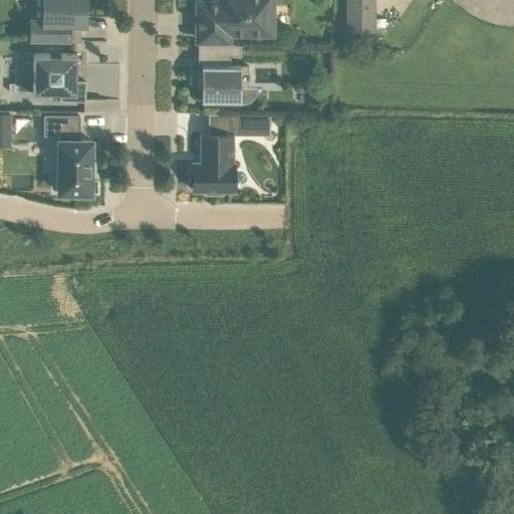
[(30,0),(31,9),(30,40),(50,41),(70,41),(70,25),(86,25),(85,0),(30,0)]
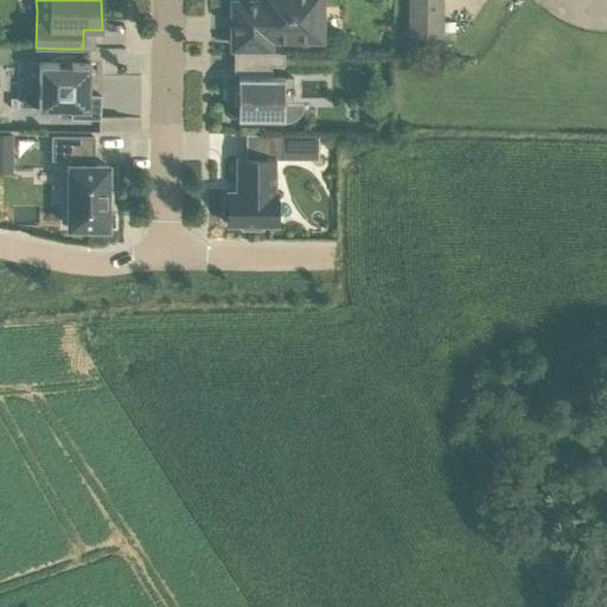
[(235,2),(235,46),(259,46),(273,46),(273,42),(320,43),(321,14),(320,0),(261,0),(261,4),(235,2)]
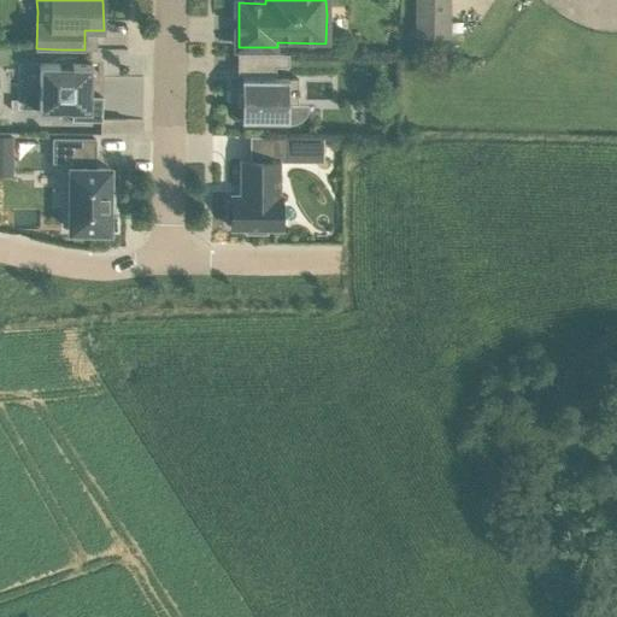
[(416,0),(417,4),(416,37),(450,39),(451,5),(450,0),(416,0)]
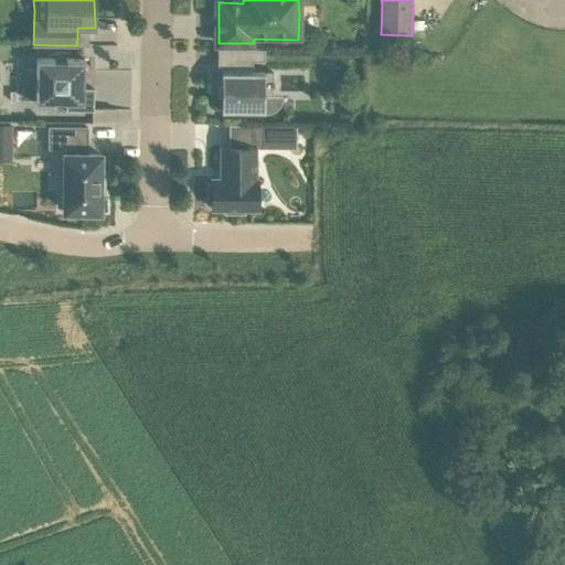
[(400,41),(400,52),(412,52),(413,41),(400,41)]
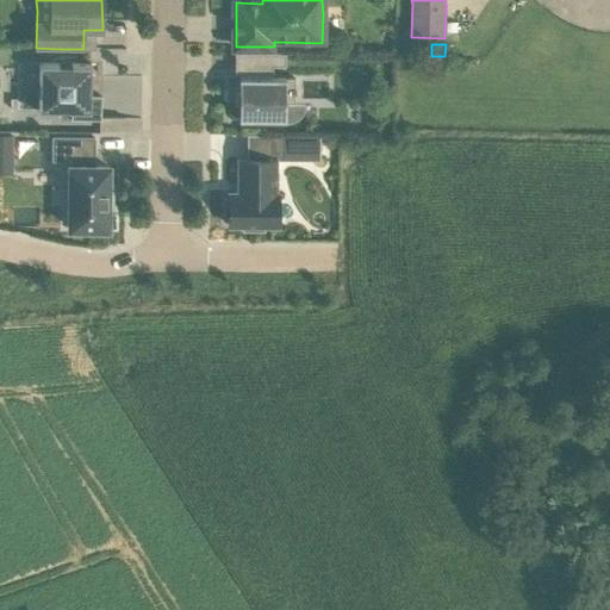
[(235,91),(235,103),(244,103),(244,119),(268,119),(297,119),(299,118),(302,116),(304,112),(305,109),(305,104),(296,104),(296,79),(286,79),(286,80),(273,80),(273,64),(286,64),(286,53),(260,53),(236,53),(236,73),(240,73),(240,86),(240,91),(235,91)]
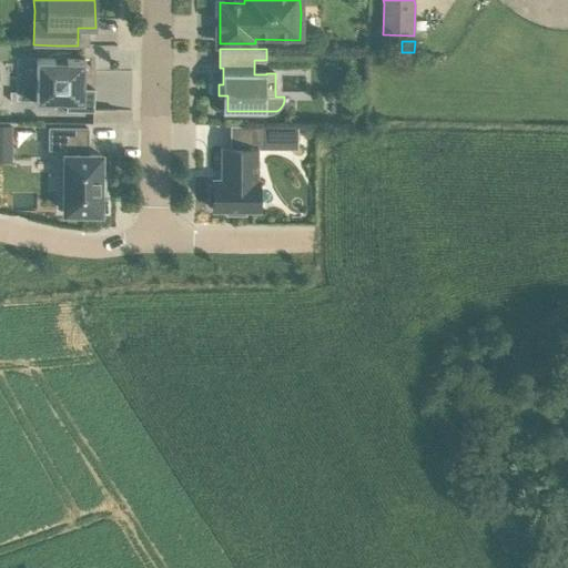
[(38,58),(37,100),(68,101),(68,110),(72,110),(94,111),(94,87),(84,87),(85,59),(63,58),(38,58)]
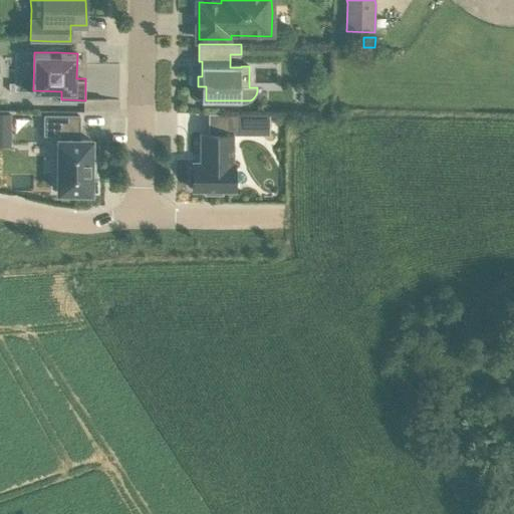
[(0,113),(0,130),(11,131),(11,113),(0,113)]
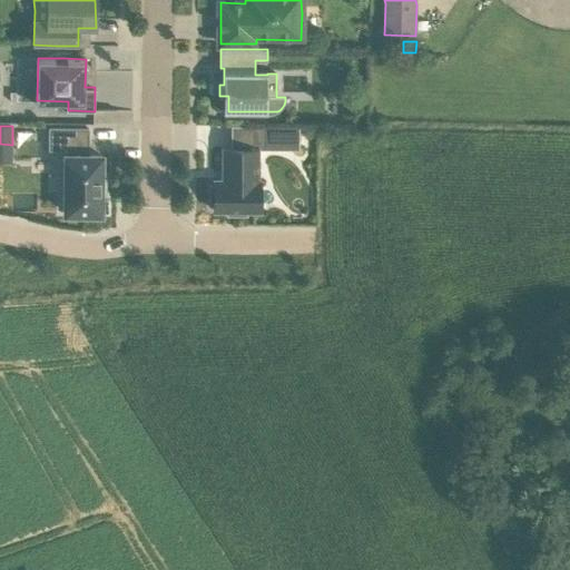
[(264,126),(264,149),(300,149),(300,128),(300,126),(264,126)]
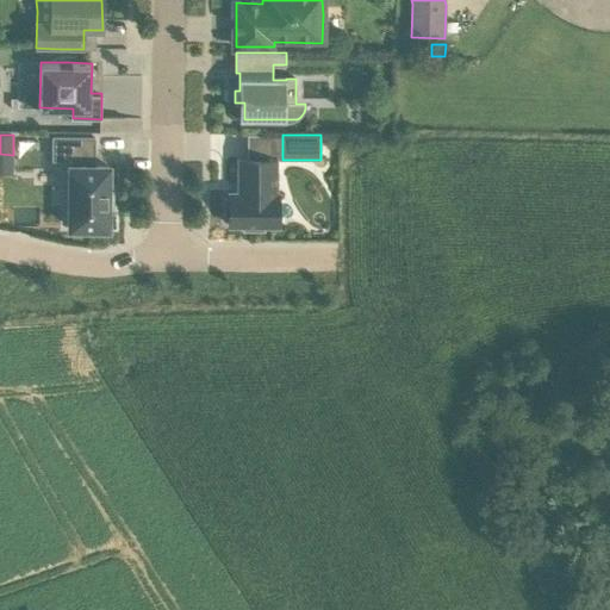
[(54,137),(53,160),(66,160),(66,219),(70,219),(70,228),(109,229),(109,207),(110,206),(110,201),(107,201),(109,192),(110,193),(110,188),(109,188),(109,167),(94,166),(94,137),(54,137)]
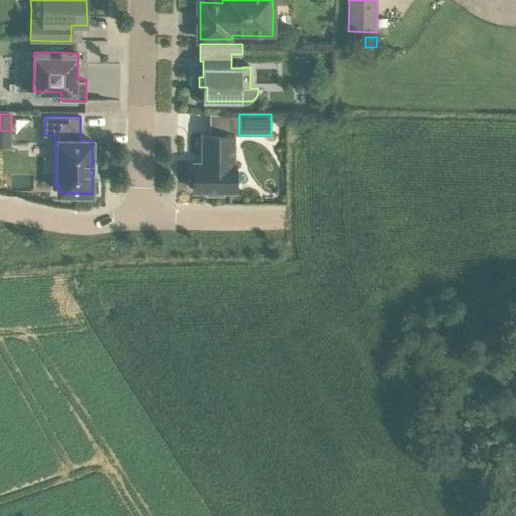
[(189,167),(189,185),(194,185),(194,190),(206,190),(206,195),(224,195),(224,190),(236,190),(236,163),(234,163),(234,135),(234,134),(210,134),(203,134),(202,163),(194,163),(194,167),(189,167)]
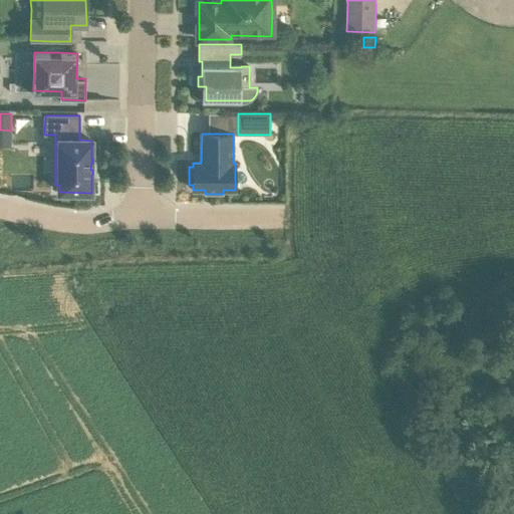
All buildings are outlined.
